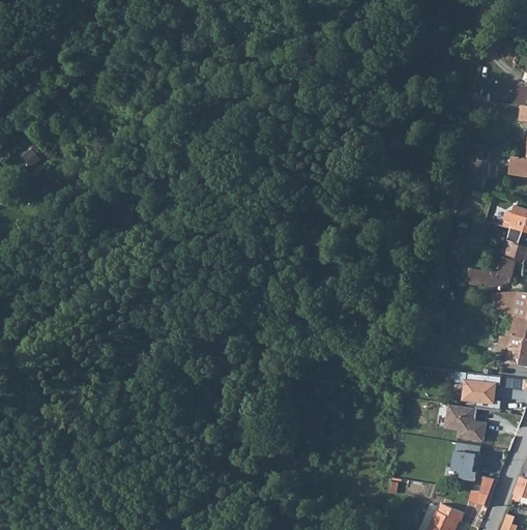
[(526,144),(525,157),(526,157),(526,106),(519,106),(517,120),(526,121),(526,144)]
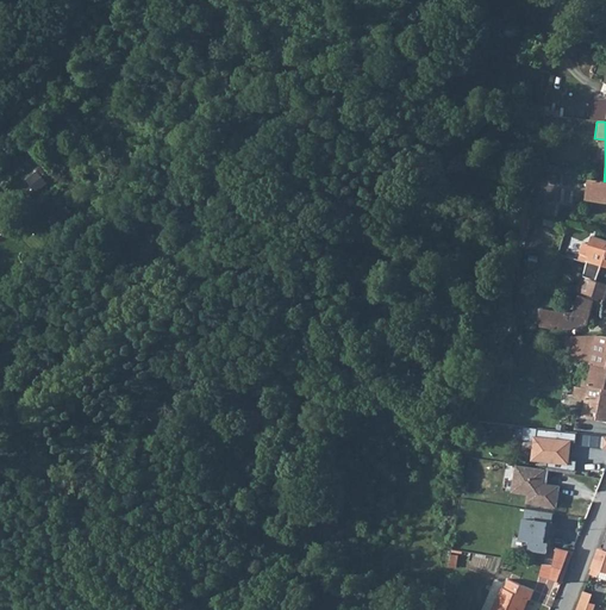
[(35,191),(49,184),(41,169),(26,176),(35,191)]
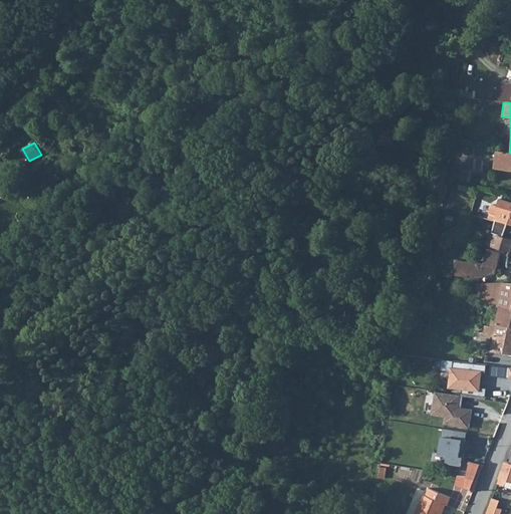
[(506,152),(501,152),(502,147),(495,146),(492,169),(502,171),(510,171),(510,153),(509,153),(506,152)]
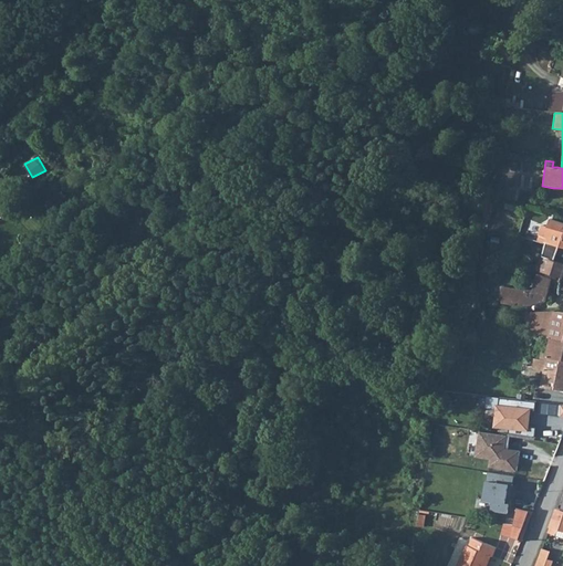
[(0,223),(9,218),(0,205),(0,223)]
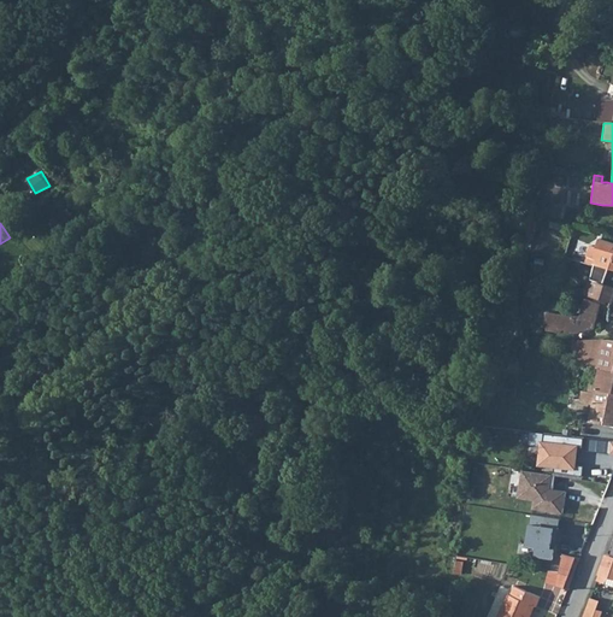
[(594,264),(597,251),(588,247),(583,259),(594,264)]
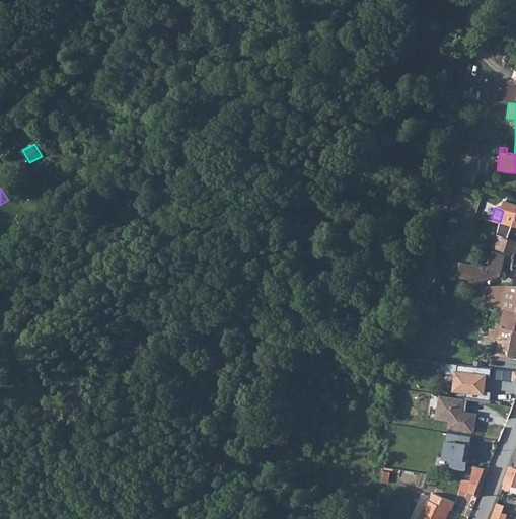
[(500,222),(499,222),(515,227),(515,213),(503,210),(503,211),(500,222)]
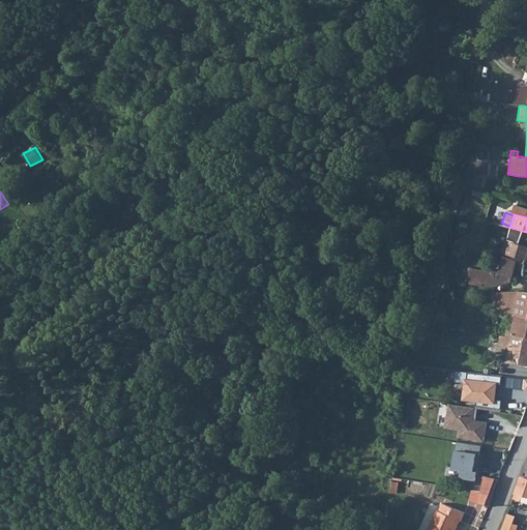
[(526,252),(526,249),(526,247),(506,240),(502,254),(524,261),(526,252)]
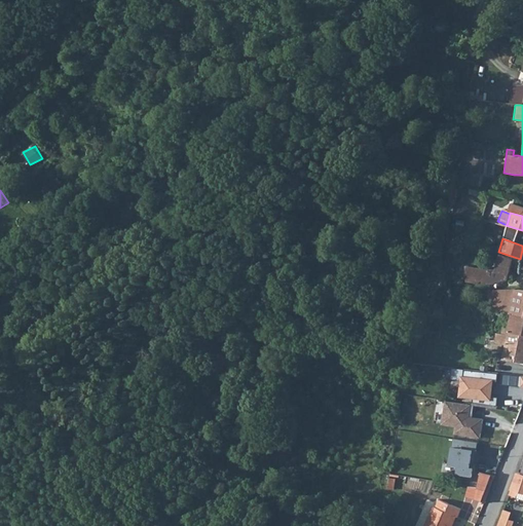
[(490,283),(506,278),(512,262),(498,256),(492,269),(464,266),(465,282),(473,284),(490,283)]
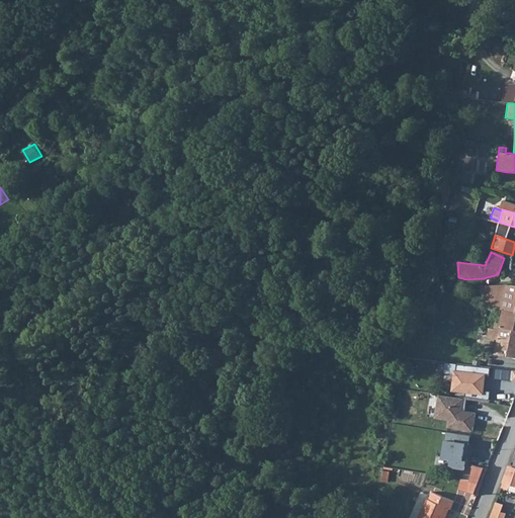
[(484,293),(482,303),(495,306),(499,284),(480,285),(479,292),(484,293)]
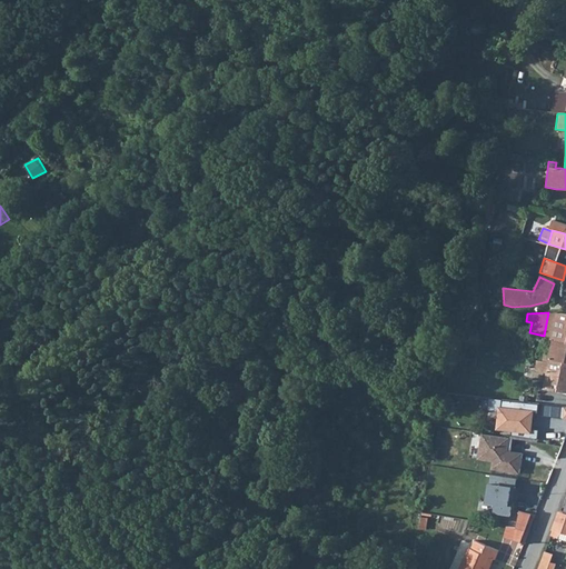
[(557,312),(548,312),(544,336),(553,338),(557,312)]
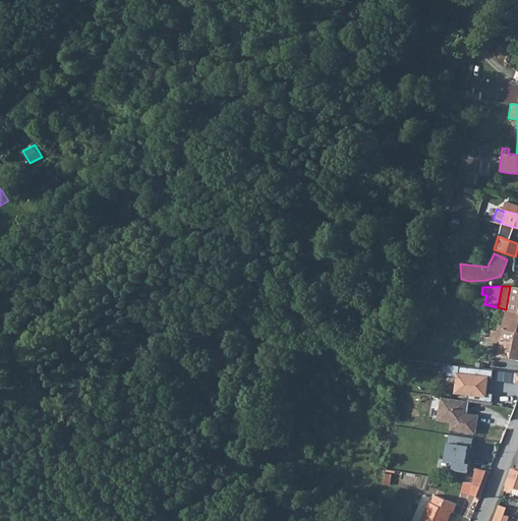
[(506,309),(517,310),(517,286),(510,286),(506,309)]
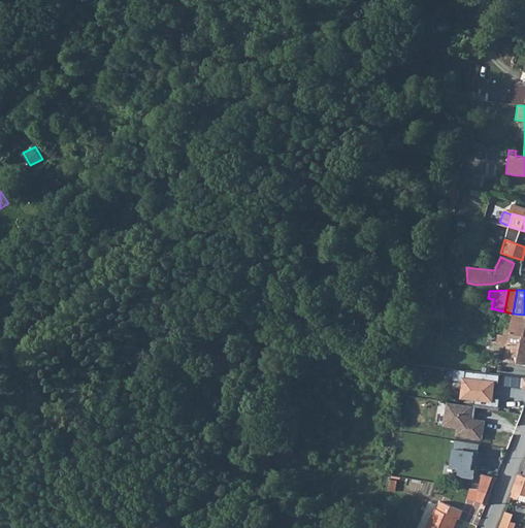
[(524,315),(513,314),(510,329),(502,329),(501,335),(507,336),(509,334),(524,335),(524,315)]
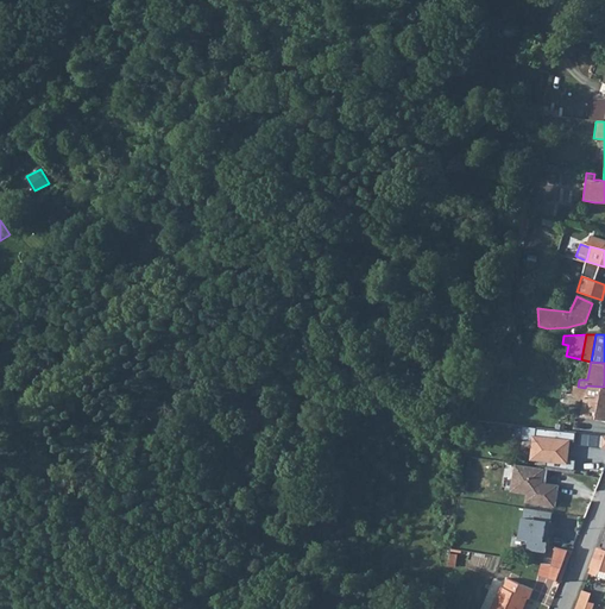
[(585,388),(578,387),(574,400),(587,401),(583,418),(593,420),(604,421),(604,387),(586,385),(585,388)]
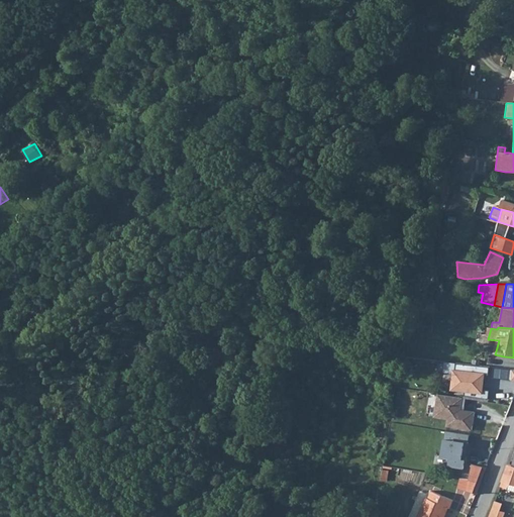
[(487,368),(442,364),(441,374),(451,374),(449,392),(463,394),(463,399),(486,401),(487,392),(482,392),(483,376),(487,376),(487,368)]
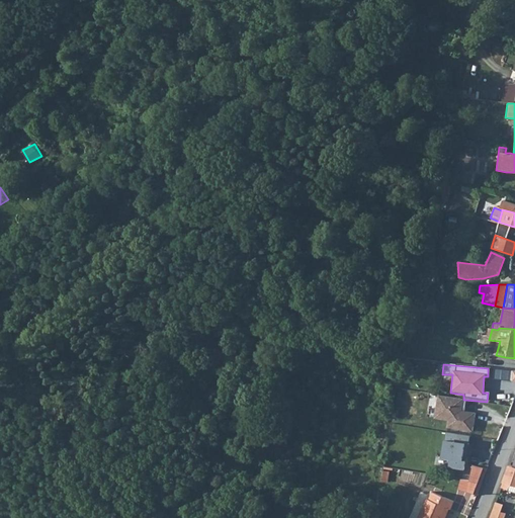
[(461,400),(437,397),(434,421),(445,422),(445,432),(467,434),(470,434),(474,414),(459,412),(461,400)]
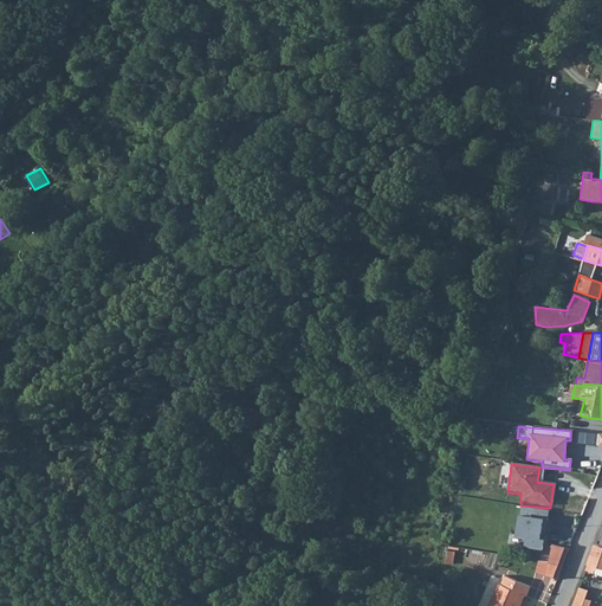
[(547,508),(520,505),(516,537),(523,539),(522,548),(539,550),(542,535),(547,536),(549,519),(545,519),(547,508)]
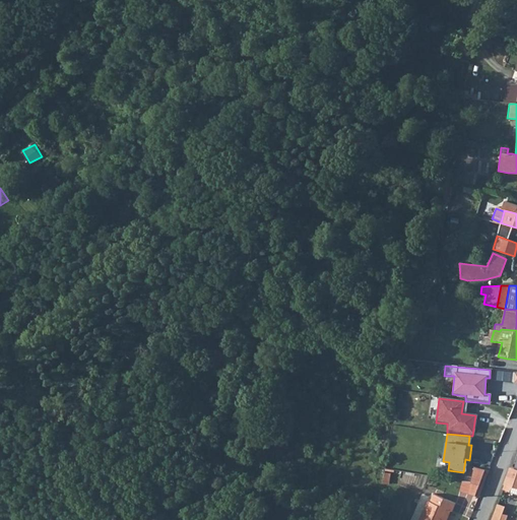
[(501,489),(516,495),(516,469),(514,468),(510,466),(501,489)]
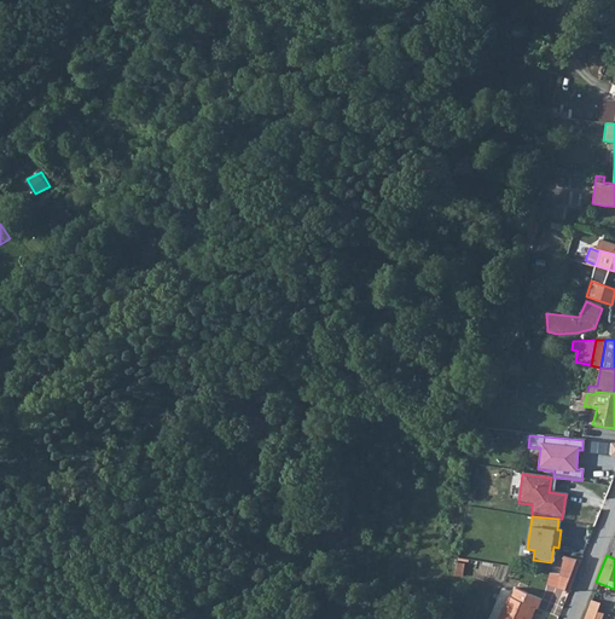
[(566,590),(579,560),(563,557),(560,576),(556,588),(566,590)]
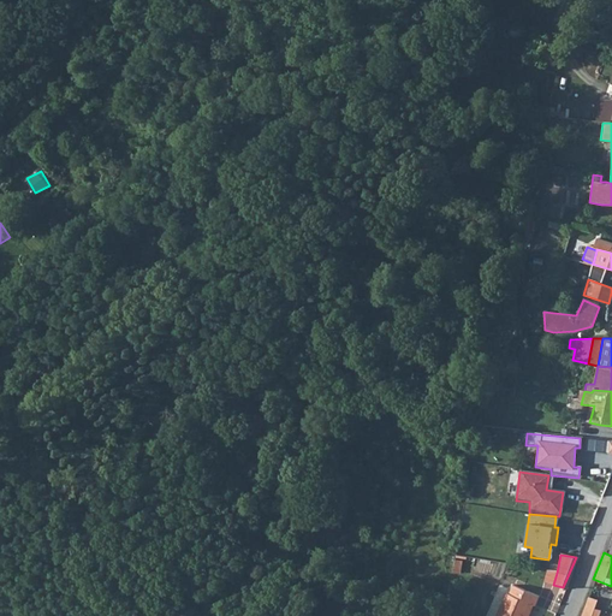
[(557,573),(546,570),(544,582),(553,585),(557,573)]
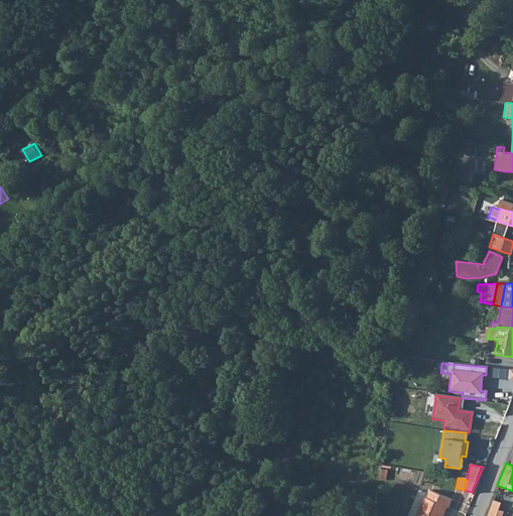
[(444,507),(447,499),(426,491),(423,498),(421,498),(412,515),(436,515),(441,505),(444,507)]
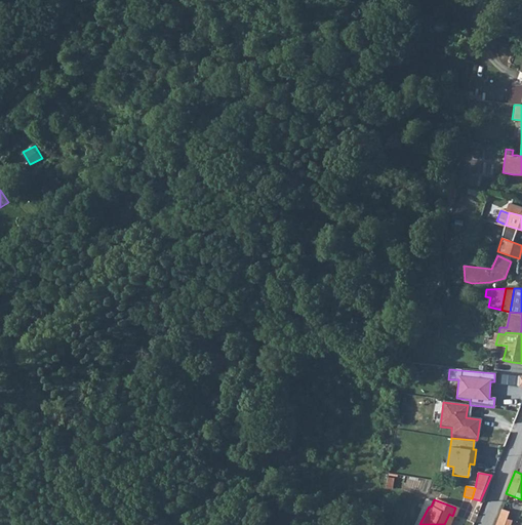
[(500,509),(493,524),(508,524),(510,520),(506,518),(509,512),(500,509)]
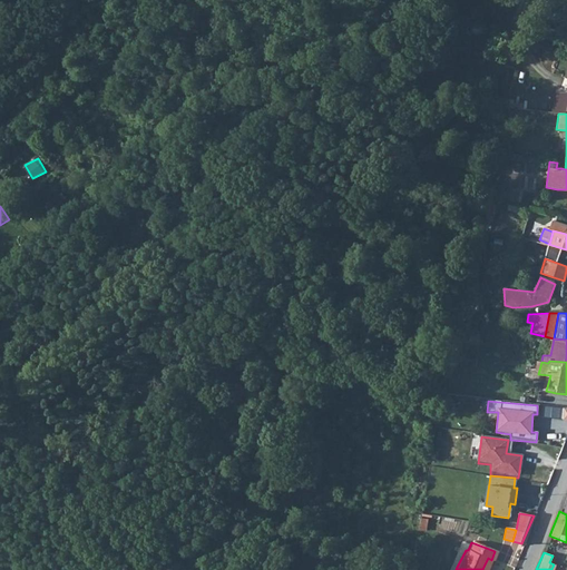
[(497,561),(511,563),(512,554),(498,553),(497,561)]
